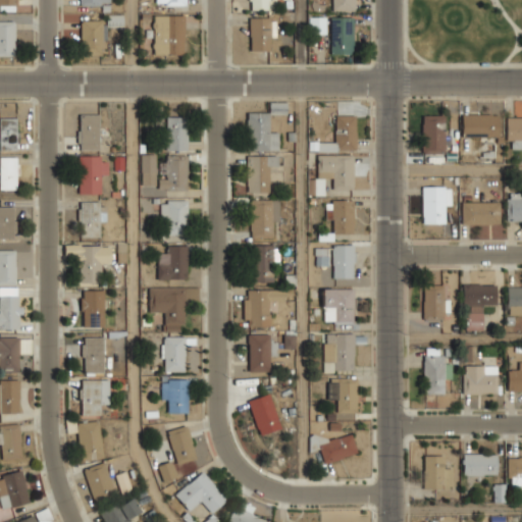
[(249,0),(249,10),(268,10),(267,0),(249,0)]
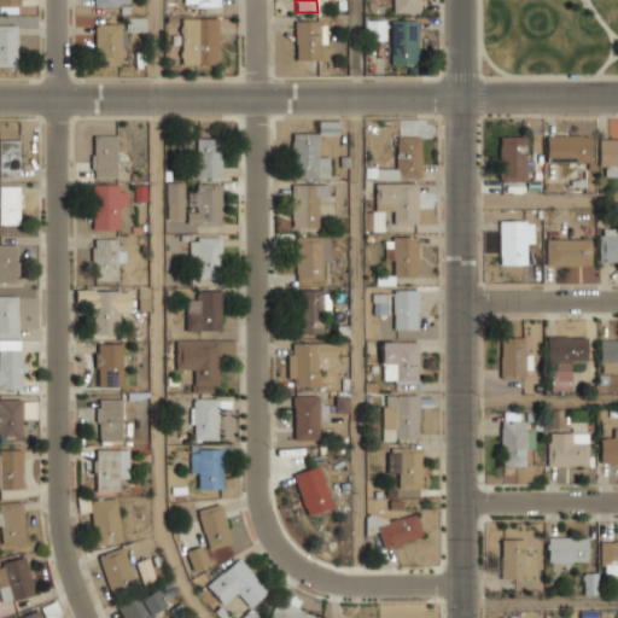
[(392,0),(392,11),(420,11),(420,0),(392,0)]
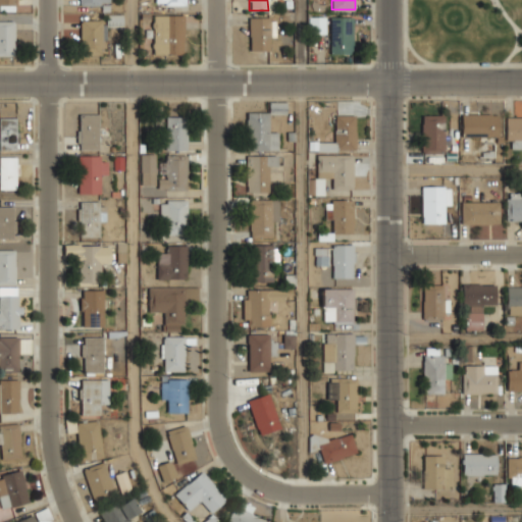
[(122,24),(122,14),(107,14),(107,19),(81,19),(81,53),(109,53),(109,24),(122,24)]
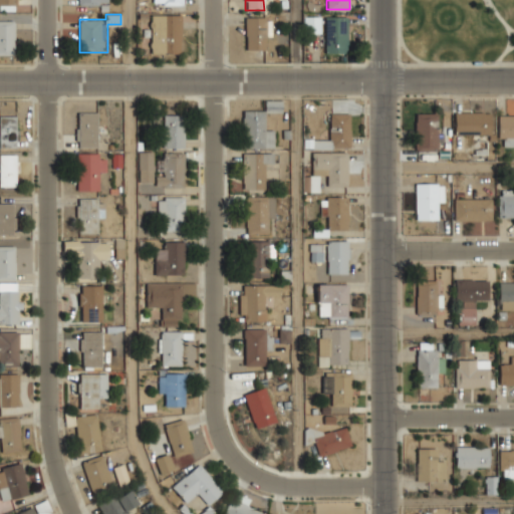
[(182,53),(182,14),(151,14),(151,53),(182,53)]
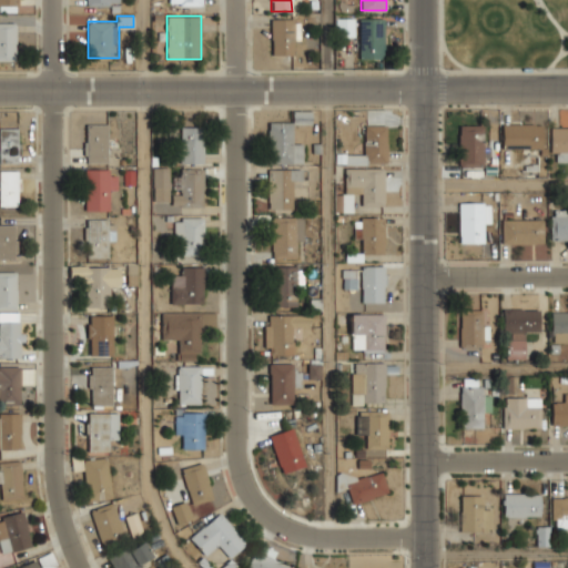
[(356,17),(336,17),(336,37),(356,37),(356,17)]
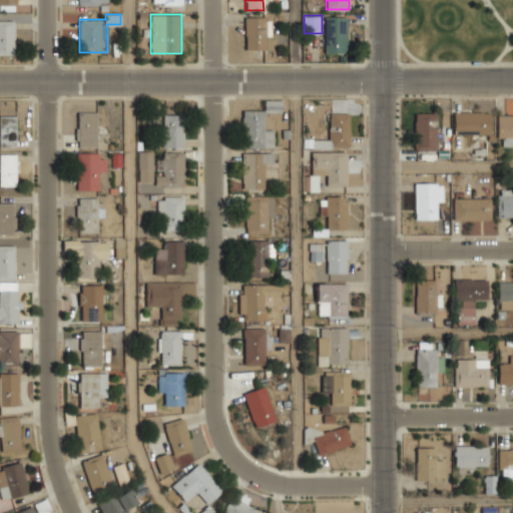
[(325,16),(325,52),(347,52),(347,16),(325,16)]
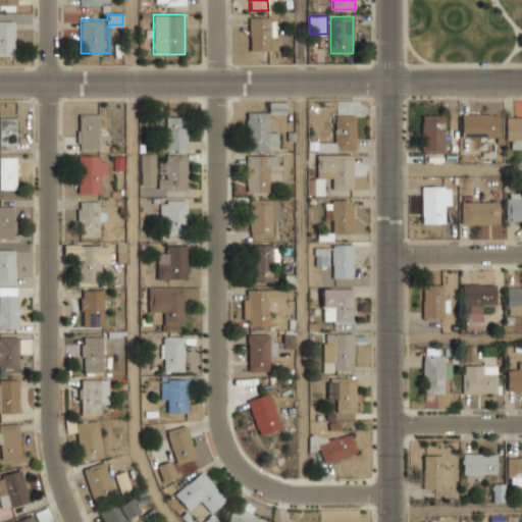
[(249,17),(250,52),(271,51),(270,17),(249,17)]
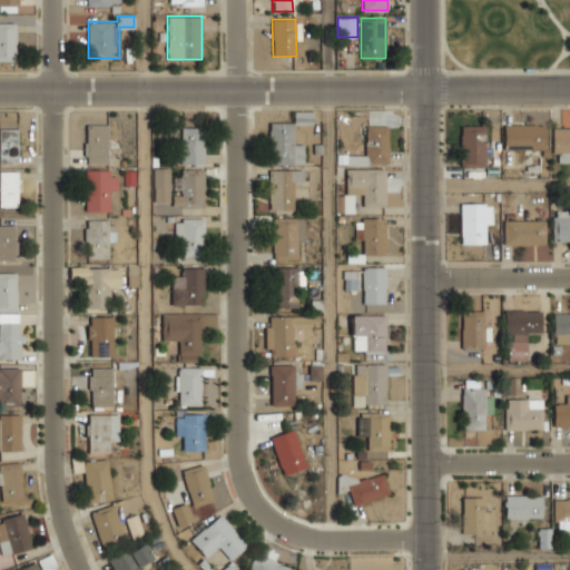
[(15,23),(0,23),(0,60),(16,60),(15,23)]
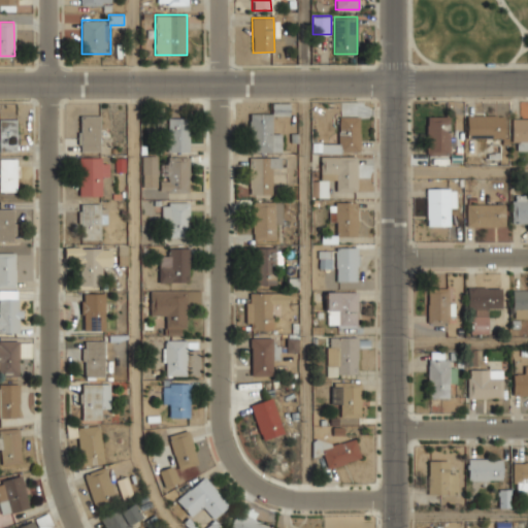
[(250,112),(250,152),(282,152),(282,132),(271,132),(271,112),(250,112)]
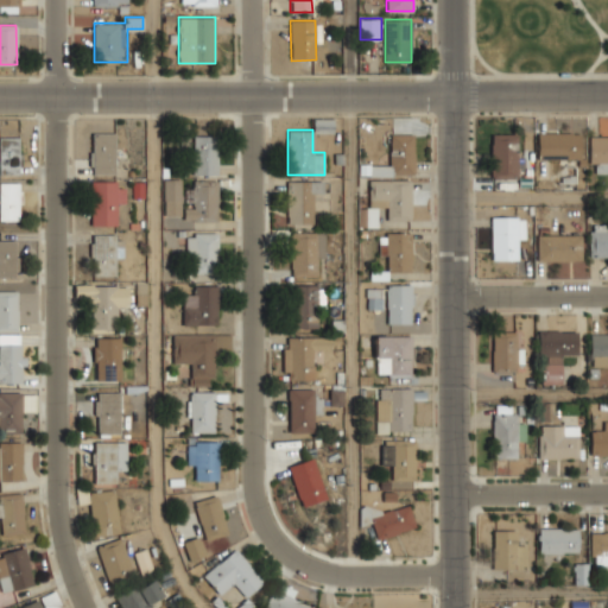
[(92,173),(115,173),(115,132),(92,132),(92,173)]
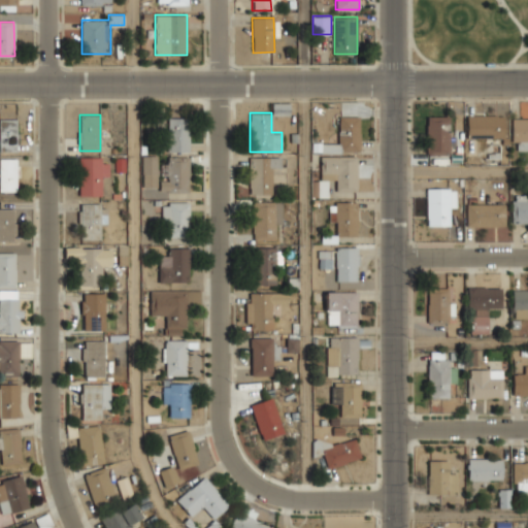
[(467,137),(505,137),(505,114),(467,114),(467,137)]
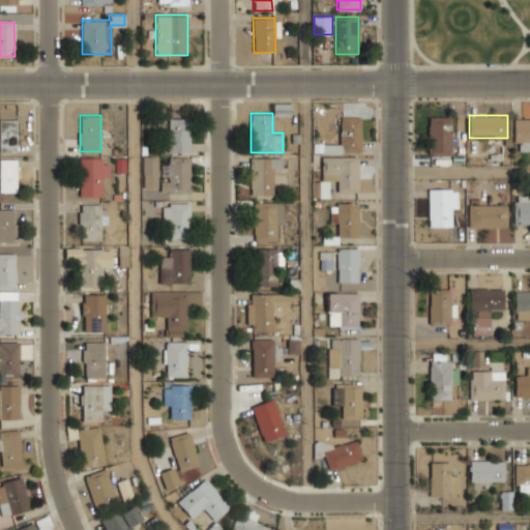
[(315,144),(315,153),(362,153),(362,117),(341,117),(341,144),(315,144)]
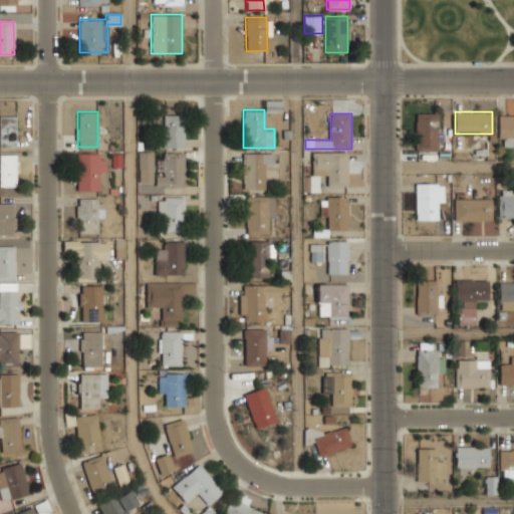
[(416,150),(439,150),(439,113),(416,113),(416,150)]
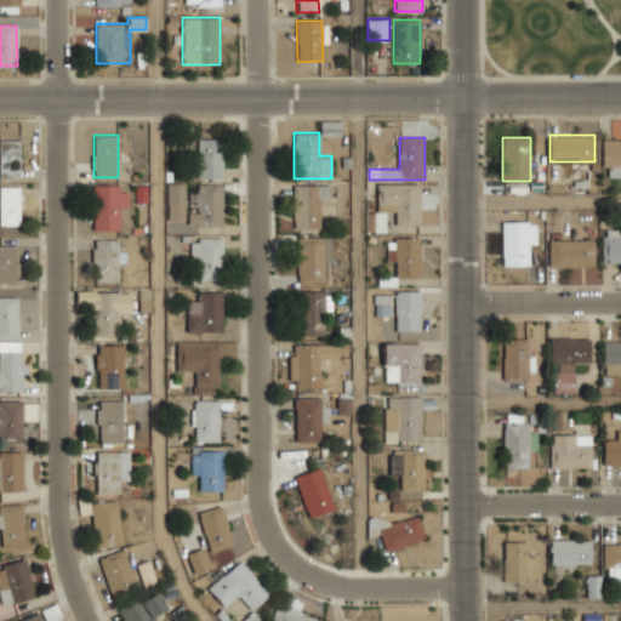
[(197,178),(223,178),(223,138),(197,138),(197,178)]
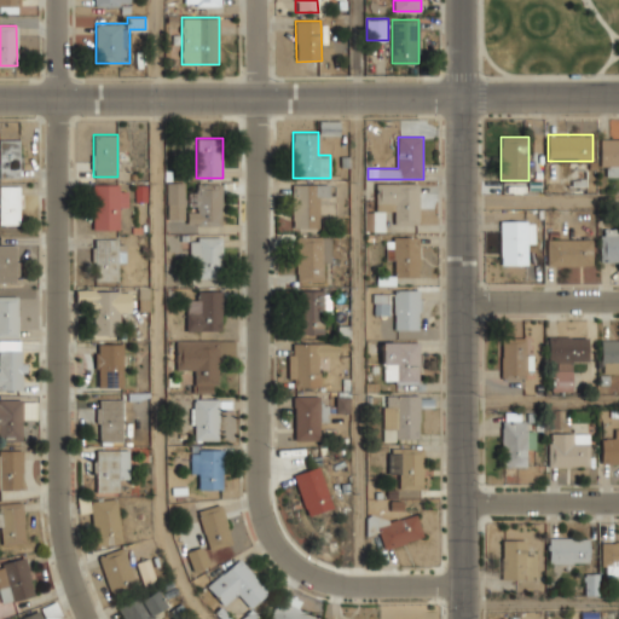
[(618,138),(601,138),(601,175),(618,175),(618,138)]
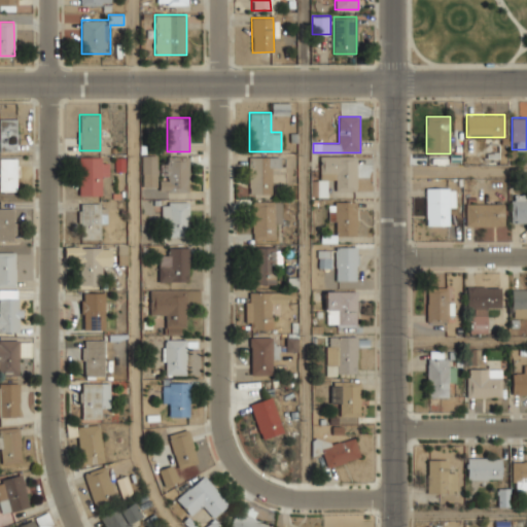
[(0,151),(16,151),(16,118),(0,118),(0,151)]
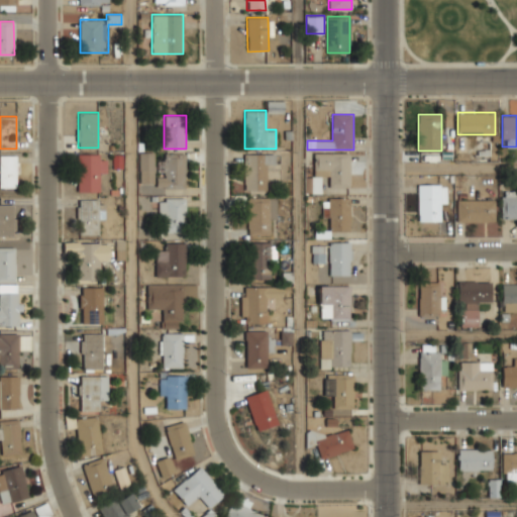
[(154,170),(154,151),(139,151),(139,170),(154,170)]
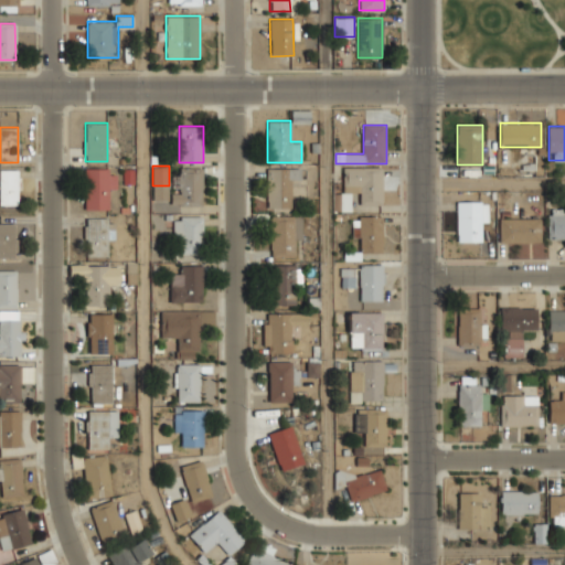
[(351,210),(351,194),(360,194),(360,204),(383,205),(383,167),(343,167),(343,193),(333,193),(333,210),(351,210)]
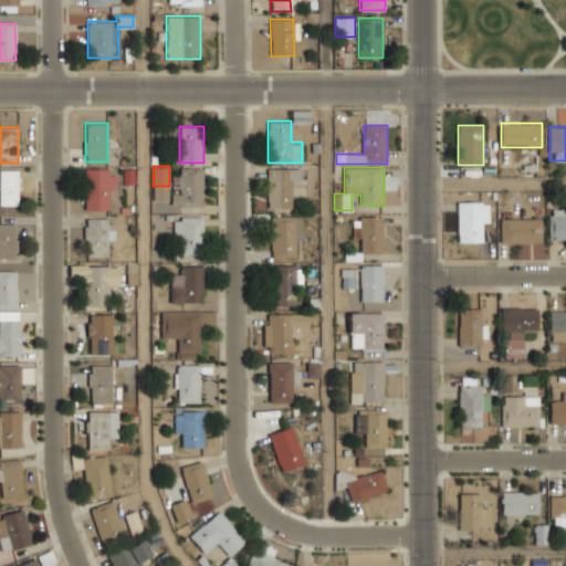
[(85,210),(109,210),(109,189),(116,189),(116,168),(85,168),(85,210)]
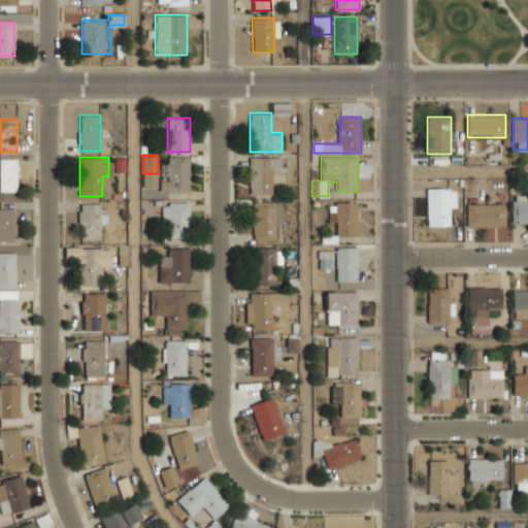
[(190,157),(169,157),(169,164),(161,164),(161,191),(190,191),(190,157)]
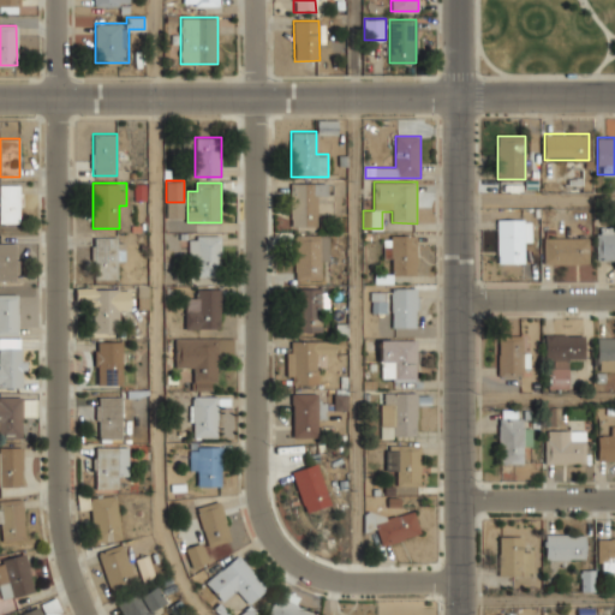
[(291,183),(291,227),(318,227),(318,214),(332,214),(332,183),(291,183)]
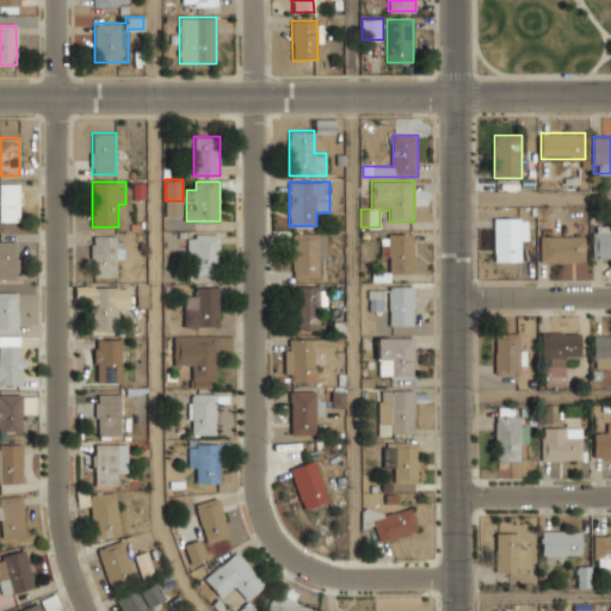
[(0,222),(19,222),(19,184),(0,184),(0,222)]
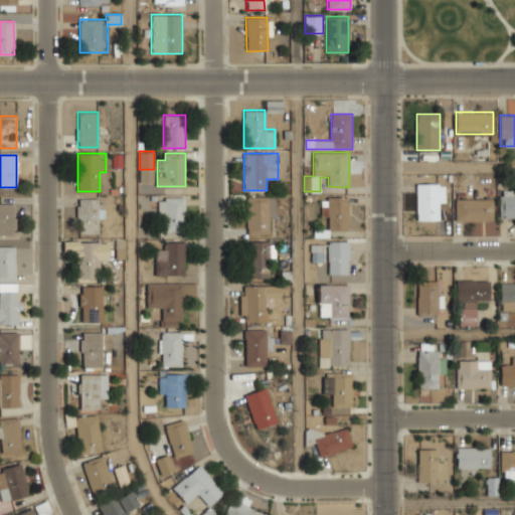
[(442,183),(416,183),(416,219),(442,219),(442,183)]
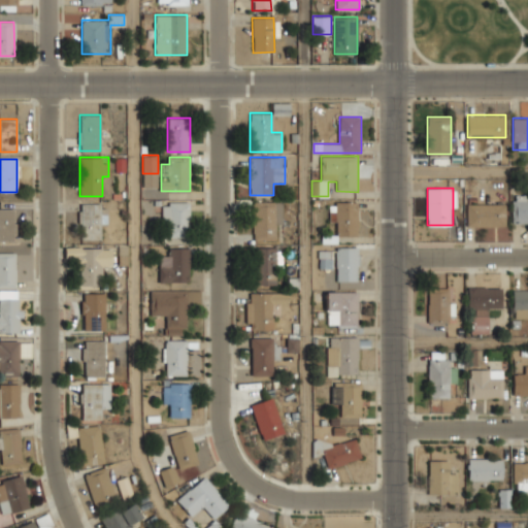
[(527,223),(527,195),(512,195),(512,223),(527,223)]
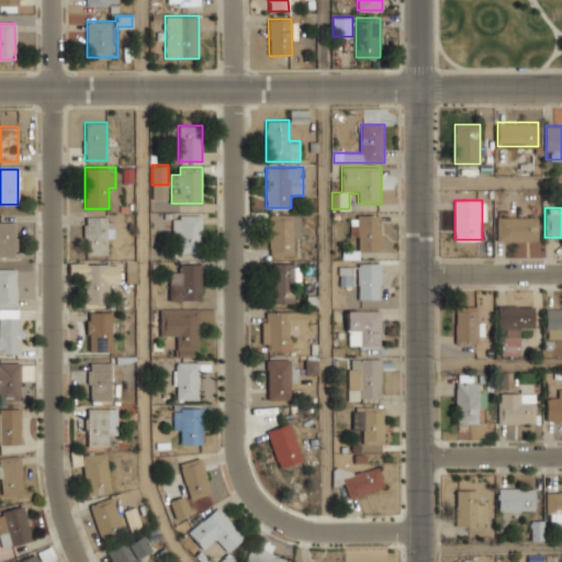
[(301,213),(269,213),(269,256),(292,256),(292,243),(301,243),(301,213)]
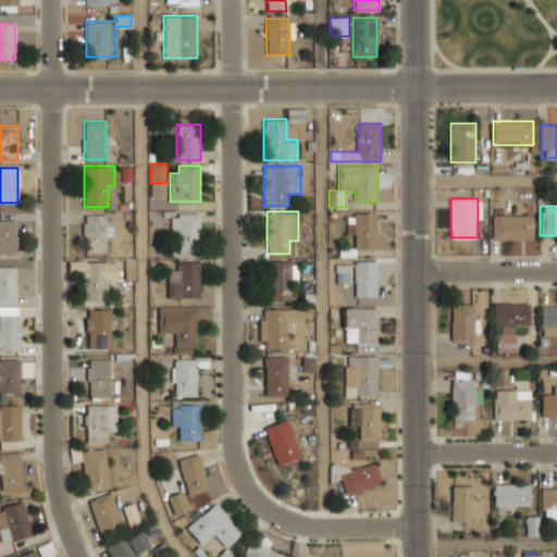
[(172,212),(172,251),(200,251),(200,212),(172,212)]
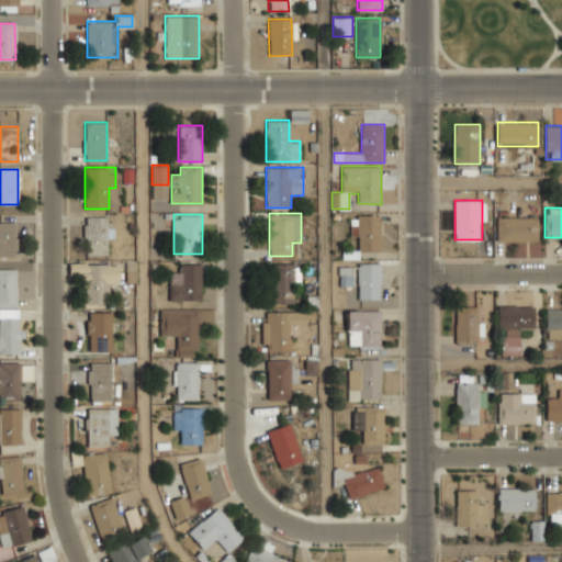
[(381,215),(351,215),(351,235),(359,235),(359,250),(381,250),(381,215)]
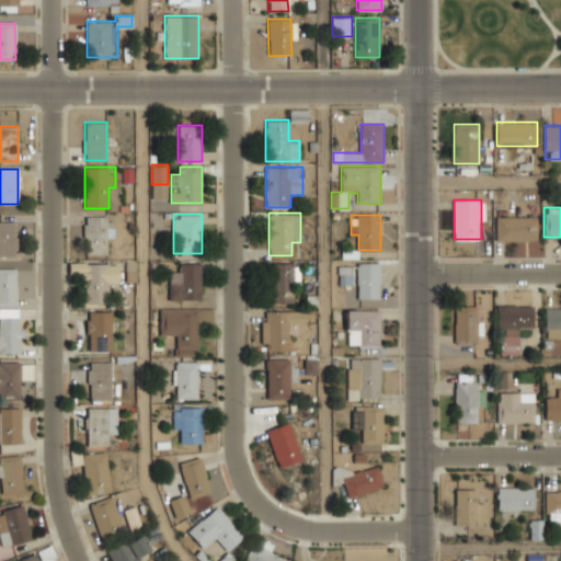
[(113,240),(113,216),(84,216),(84,254),(106,254),(106,240),(113,240)]
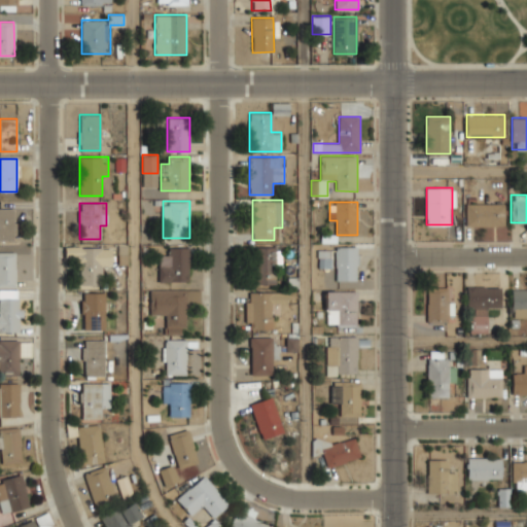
[(466,225),(504,225),(504,203),(466,203),(466,225)]
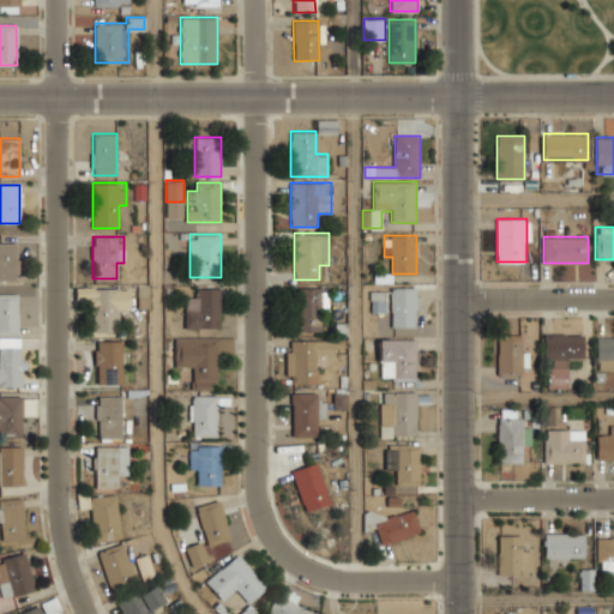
[(0,280),(18,280),(18,242),(0,242),(0,280)]
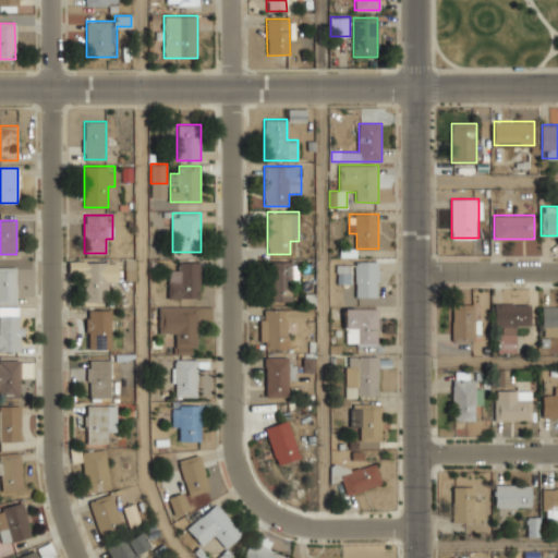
[(292,300),(292,279),(299,279),(299,261),(269,261),(269,300),(292,300)]
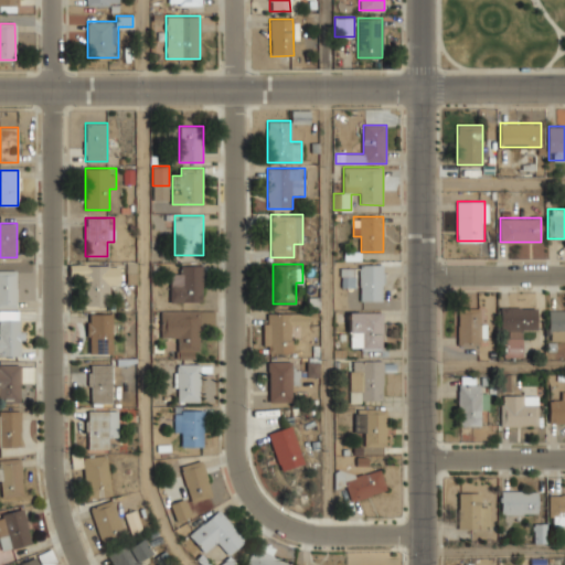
[(362,300),(384,300),(384,264),(342,264),(342,288),(362,288),(362,300)]
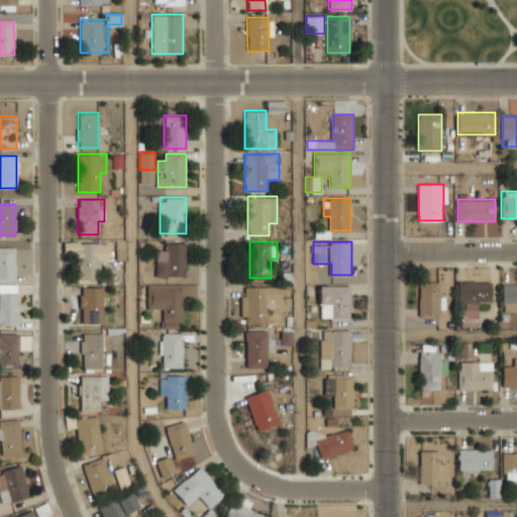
[(107,261),(107,243),(67,242),(67,251),(79,251),(79,277),(98,278),(98,261),(107,261)]
